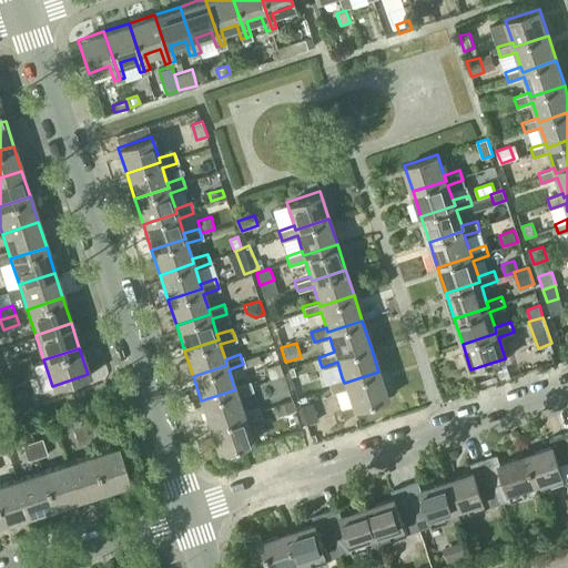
[(242,359),(243,364),(257,359),(256,354),(242,359)]
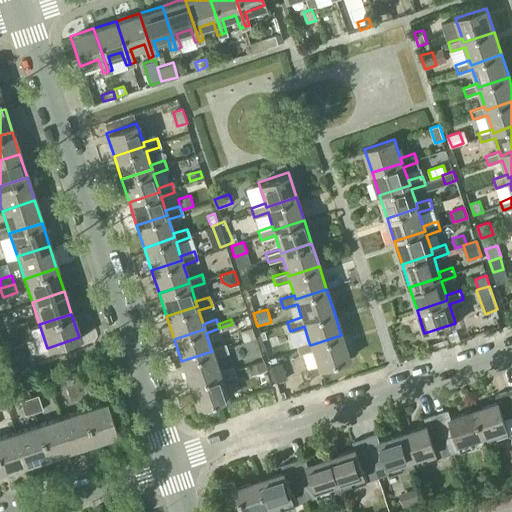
[(15,335),(29,330),(26,321),(12,326),(15,335)]
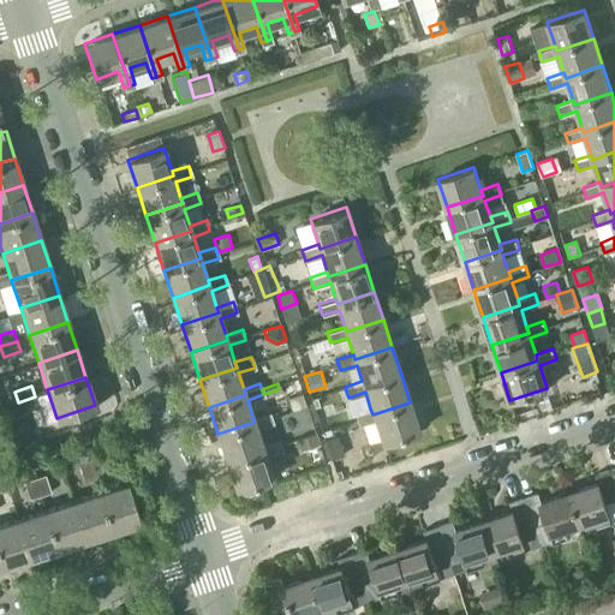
[(288,399),(292,410),(306,405),(303,393),(288,399)]
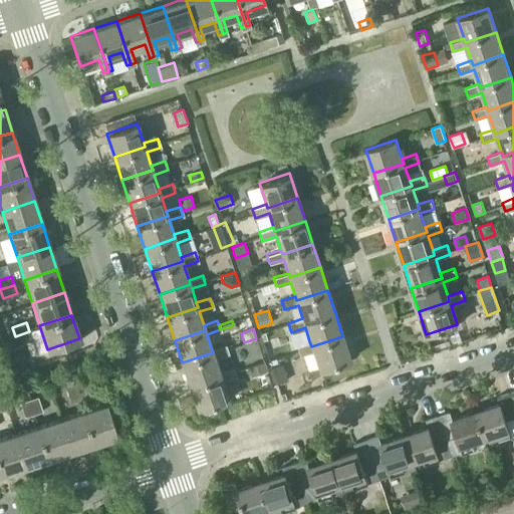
[(29,331),(15,336),(18,344),(32,339),(29,331)]
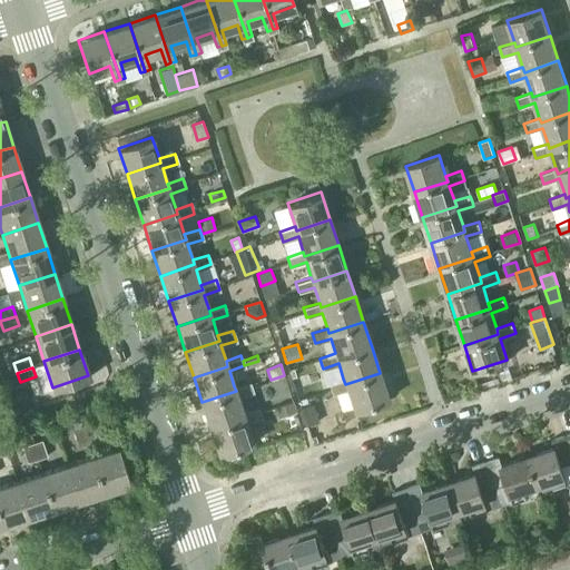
[(20,382),(17,373),(2,377),(6,387),(20,382)]
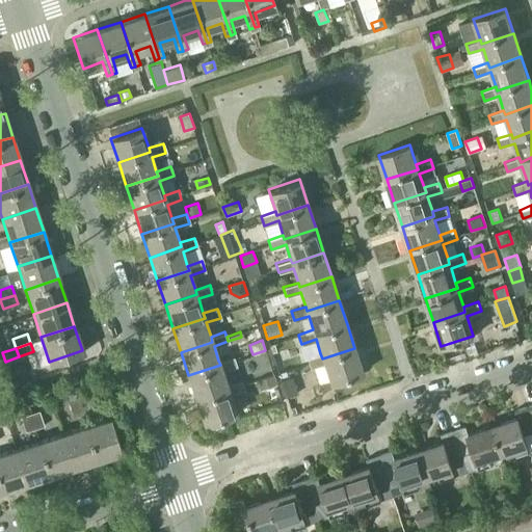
[(323,363),(329,382),(363,372),(354,348),(322,358),(320,353),(306,358),(309,368),(323,363)]
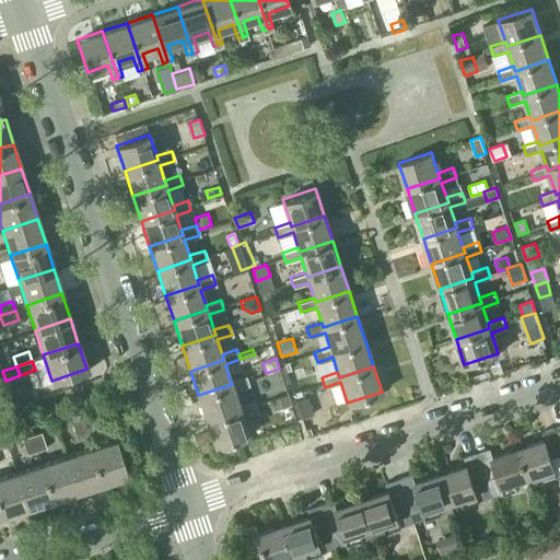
[(198,395),(207,420),(240,409),(238,404),(233,389),(248,384),(245,374),(230,380),(232,384),(198,395)]
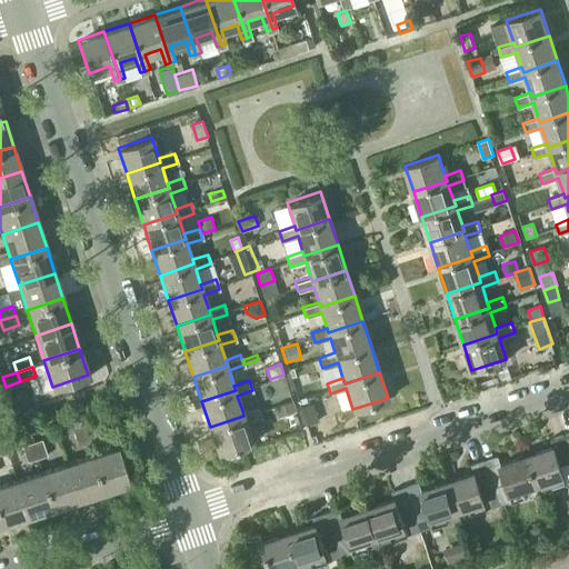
[(276,406),(279,417),(297,411),(292,400),(276,406)]
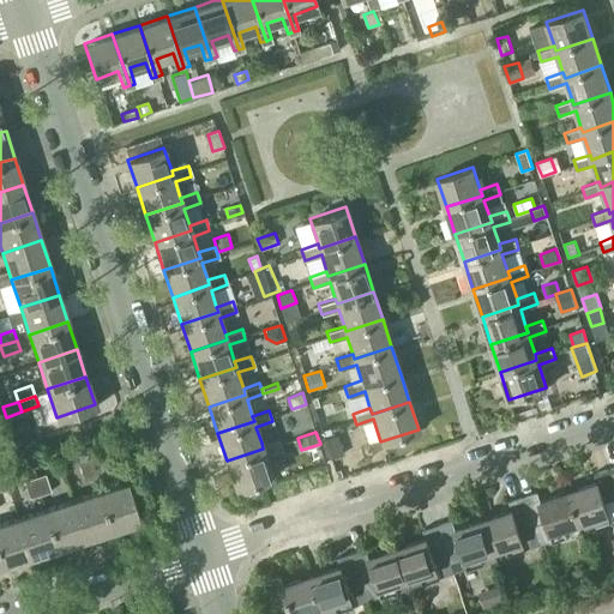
[(324,440),(330,458),(344,453),(338,434),(324,440)]
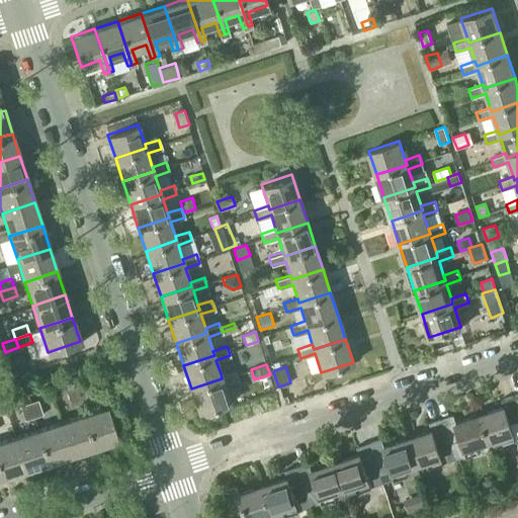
[(234,369),(221,373),(222,378),(191,389),(199,413),(230,403),(224,382),(237,378),(234,369)]
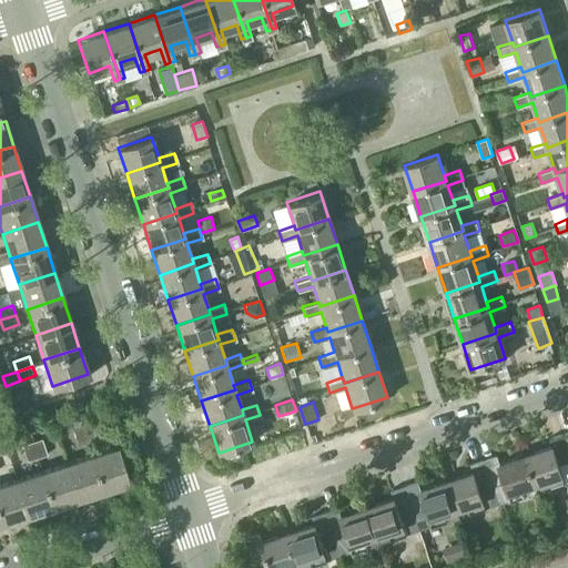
[(70,419),(73,428),(82,425),(79,416),(70,419)]
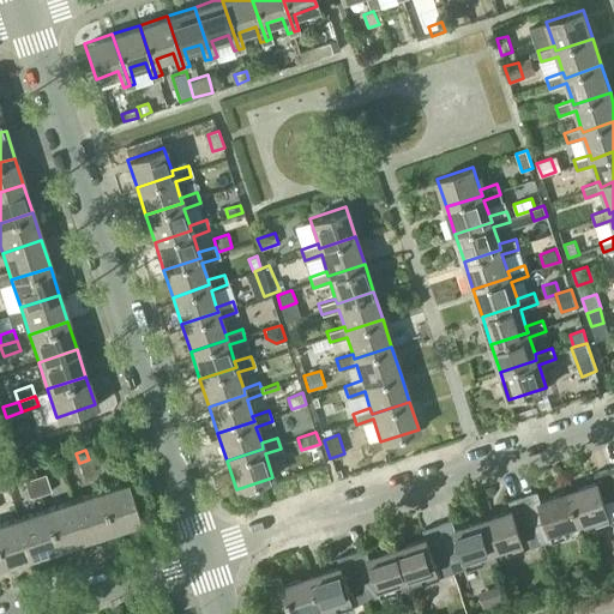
[(104,473),(98,456),(89,459),(95,476),(104,473)]
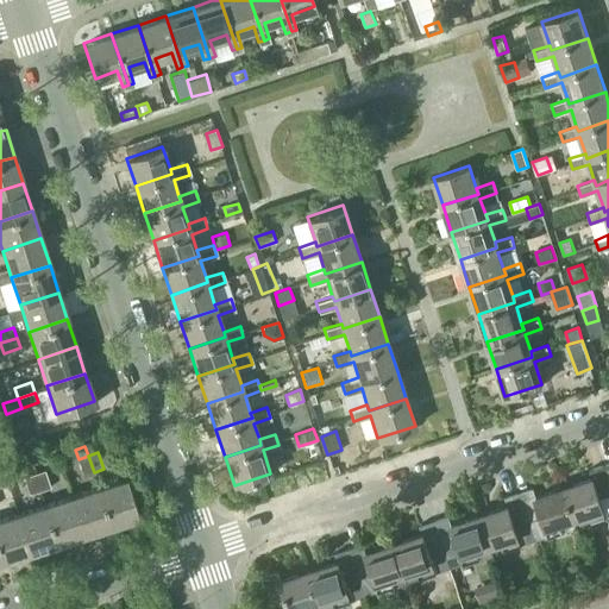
[(85,476),(94,472),(88,456),(79,459),(85,476)]
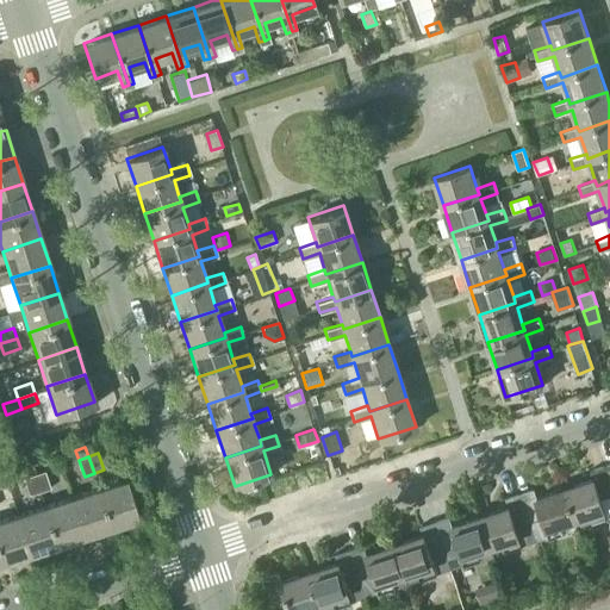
[(593,480),(565,490),(574,520),(587,516),(590,523),(609,516),(609,481),(605,466),(590,471),(593,480)]
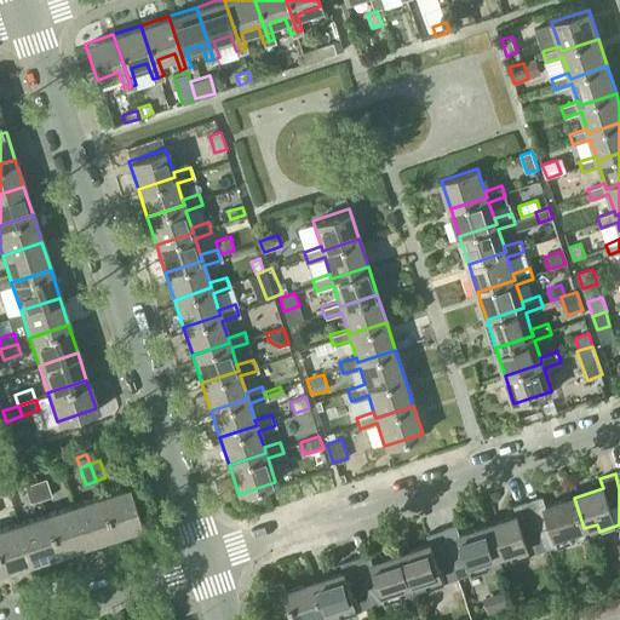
[(52,495),(46,478),(35,482),(41,499),(52,495)]
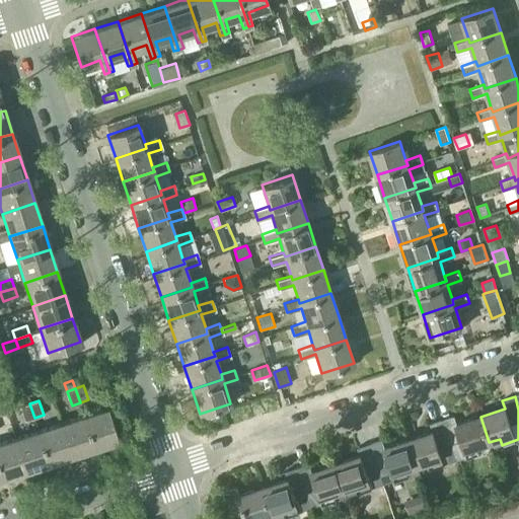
[(25,421),(34,418),(29,403),(20,406),(25,421)]
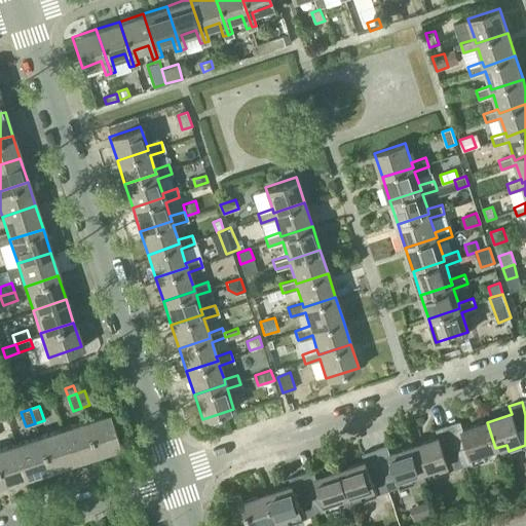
[(108,412),(84,419),(96,454),(119,446),(108,412)]
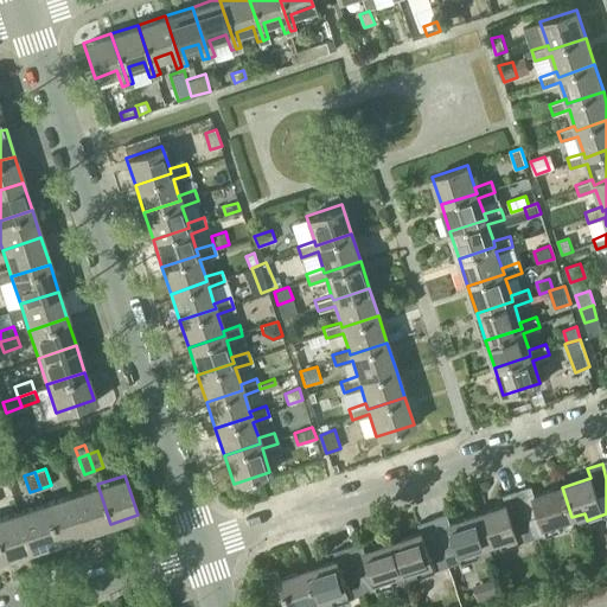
[(97,484),(70,493),(83,532),(110,524),(97,484)]
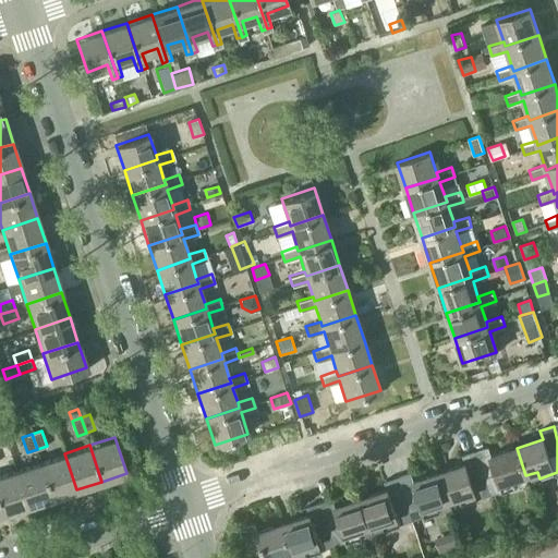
[(525,475),(517,448),(495,456),(492,446),(476,451),(489,496),(517,486),(514,478),(525,475)]
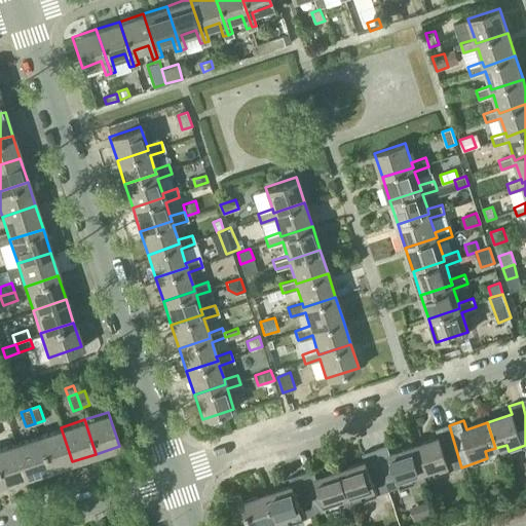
[(439,438),(415,446),(423,473),(434,468),(436,476),(461,467),(449,425),(436,429),(439,438)]
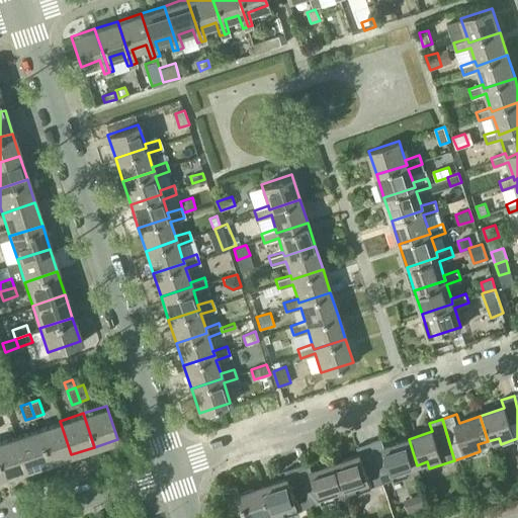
[(60,421),(36,428),(48,461),(71,454),(60,421)]
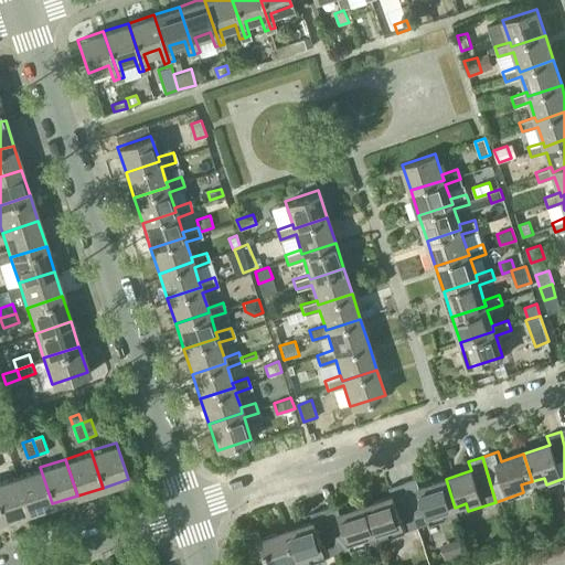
[(40,467),(14,476),(27,512),(52,503),(40,467)]
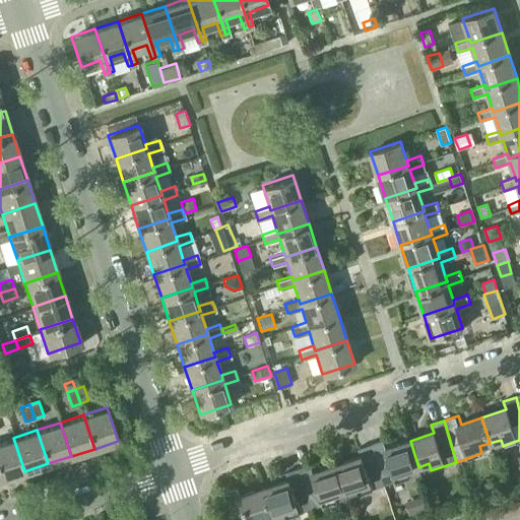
[(13,438),(0,442),(0,473),(1,478),(24,471),(13,438)]
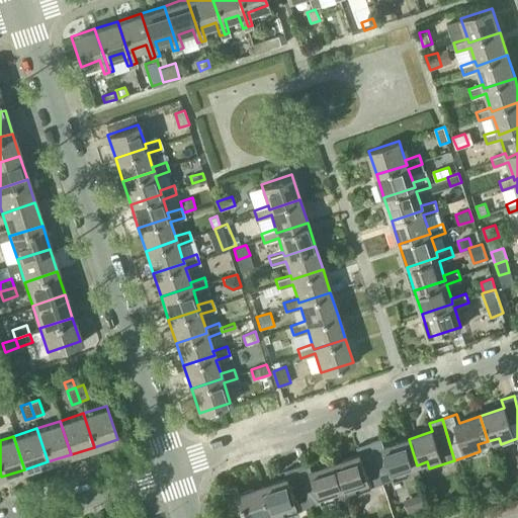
[(417,465),(409,439),(384,447),(381,439),(369,443),(382,484),(408,476),(406,468),(417,465)]
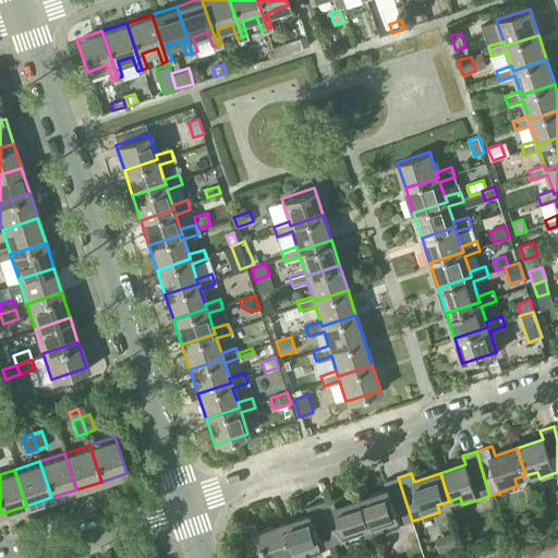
[(412,521),(398,477),(385,482),(387,490),(361,498),(373,534),(412,521)]
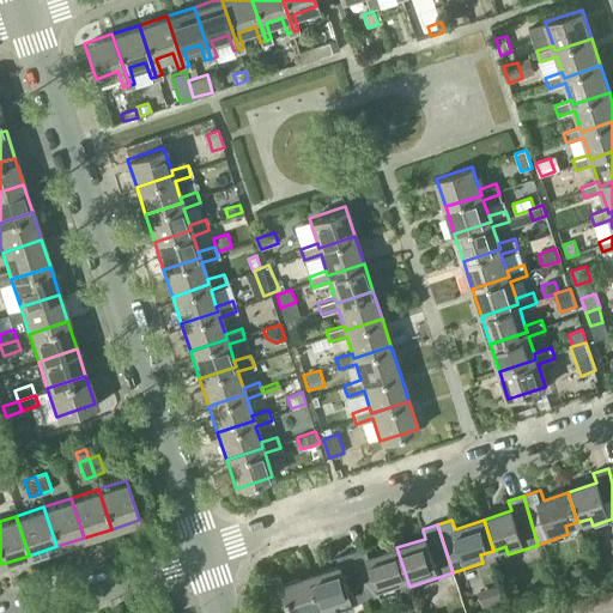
[(410,587),(396,547),(369,557),(366,547),(352,552),(368,600),(382,595),(382,596),(410,587)]
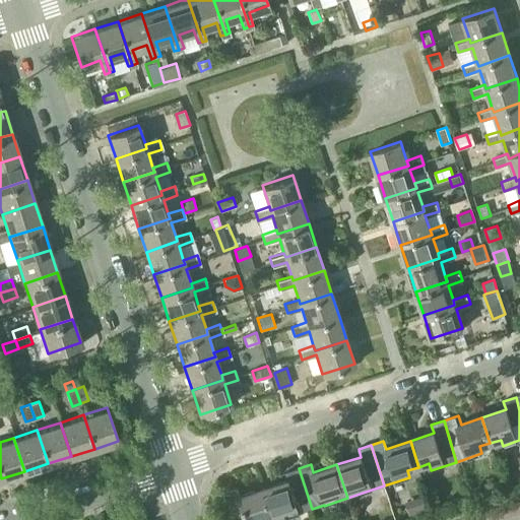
[(278,519),(312,509),(299,468),(285,472),(288,480),(264,489),(274,519),(278,519)]
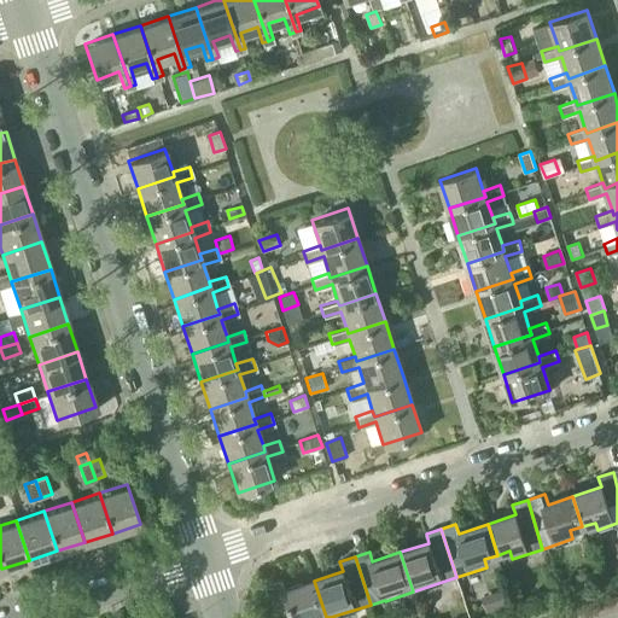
[(326,617),(314,581),(286,589),(284,581),(269,584),(279,617),(312,617),(310,616),(324,611),(325,617),(326,617)]
